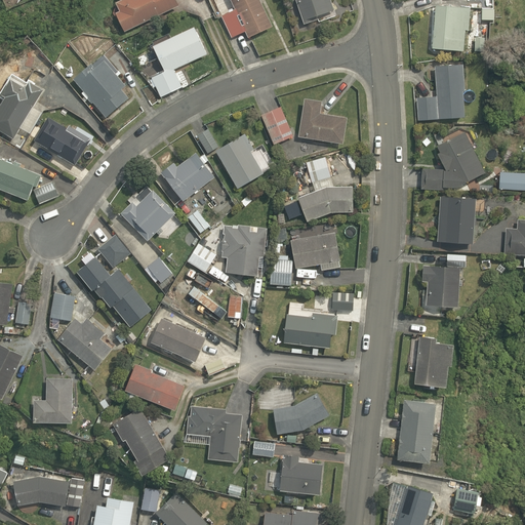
[(116,12),(123,31),(178,6),(175,0),(118,0),(122,9),(116,12)]
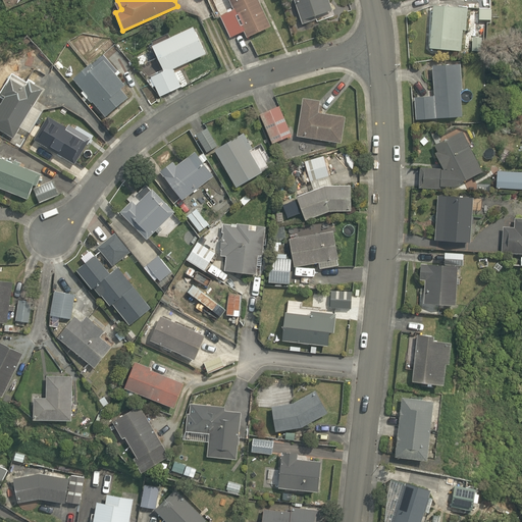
[(271,25),(261,0),(227,0),(232,9),(220,13),(229,37),(244,31),(246,36),(271,25)]
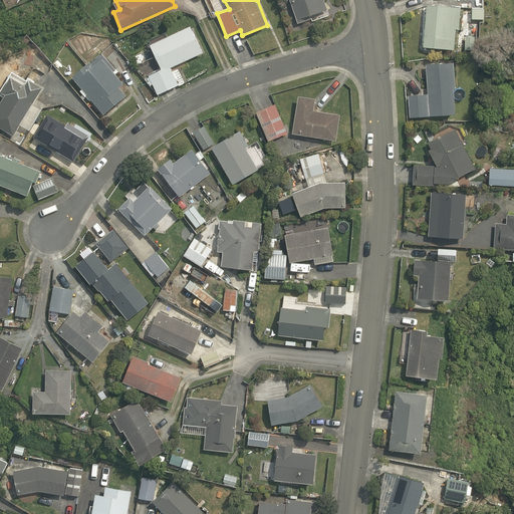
[(325,9),(321,0),(291,0),(297,17),(325,9)]
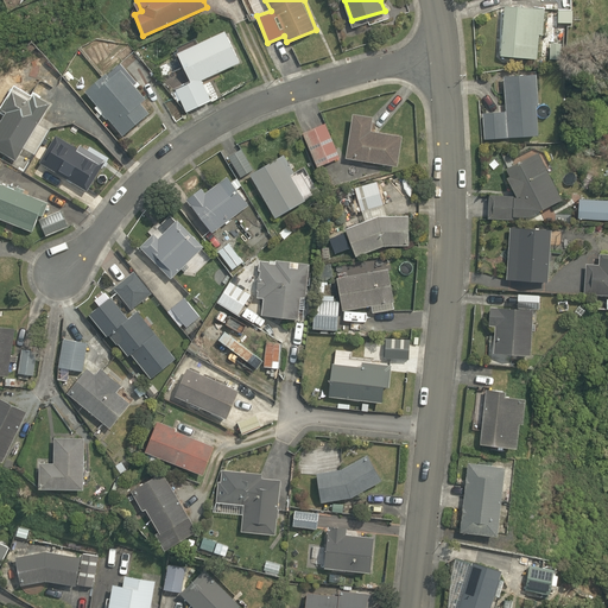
[(504,4),(500,55),(537,57),(539,35),(543,35),(544,7),(504,4)]
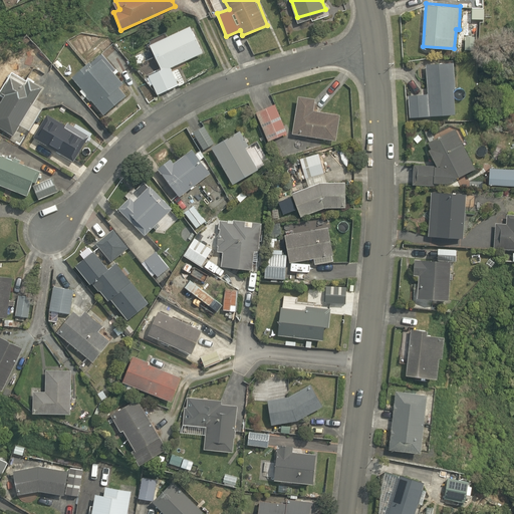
[(190,24),(150,42),(162,67),(148,73),(157,94),(180,83),(171,65),(203,51),(190,24)]
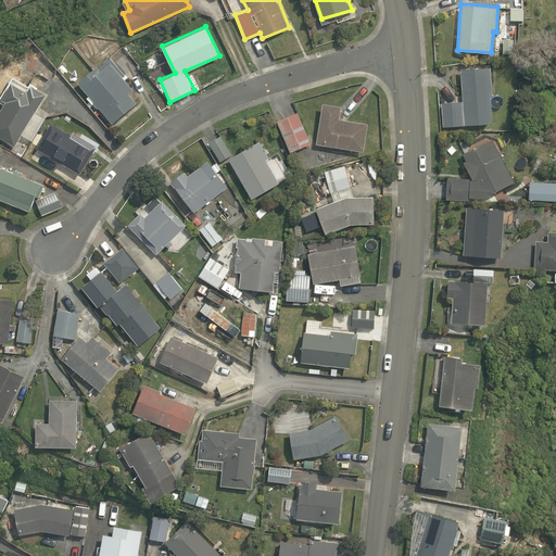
[(89,74),(79,83),(113,122),(140,99),(110,63),(92,78),(89,74)]
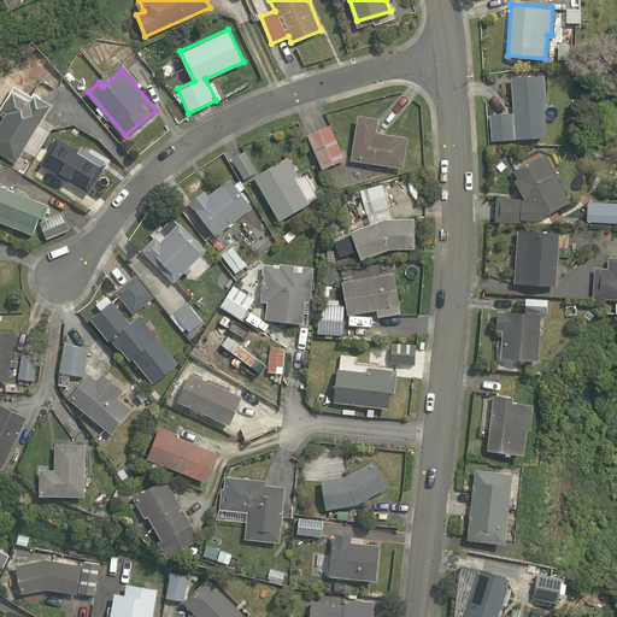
[(489,112),(491,140),(544,137),(540,72),(511,75),(512,110),(489,112)]
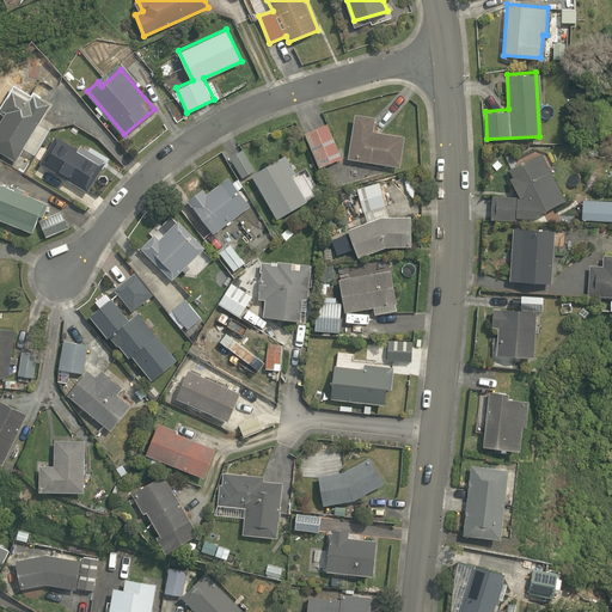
[(0,152),(17,161),(50,102),(30,91),(28,97),(11,87),(0,105),(0,111),(4,114),(0,121),(0,152)]
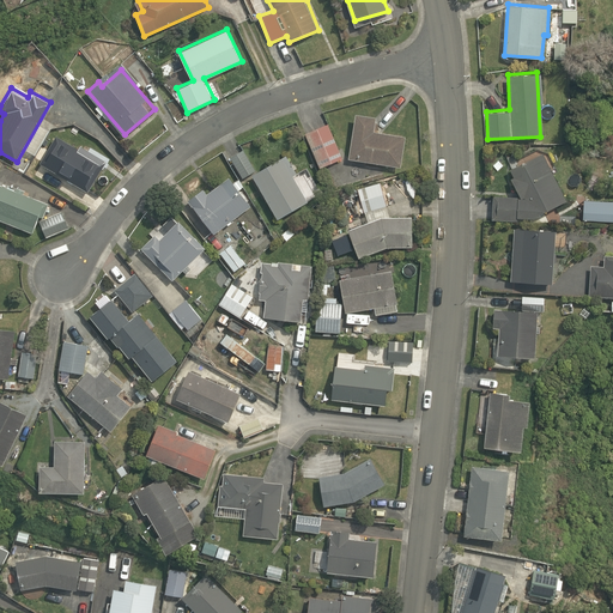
[(376,115),(356,113),(350,159),(400,167),(405,133),(374,129),(376,115)]
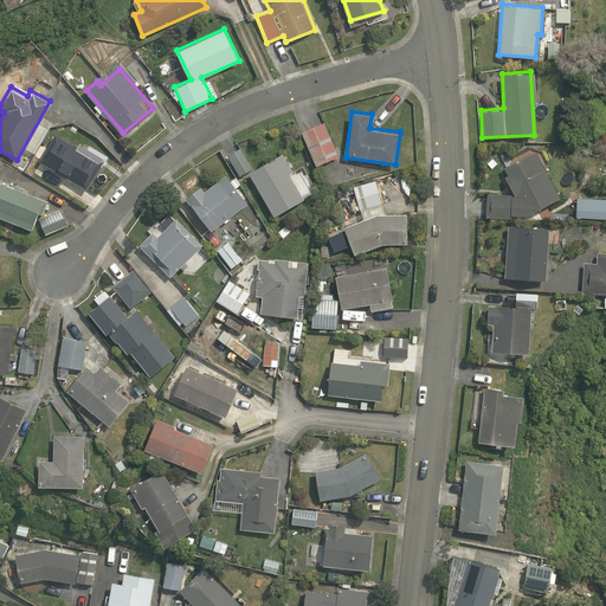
[(324,120),(301,129),(315,167),(339,158),(324,120)]
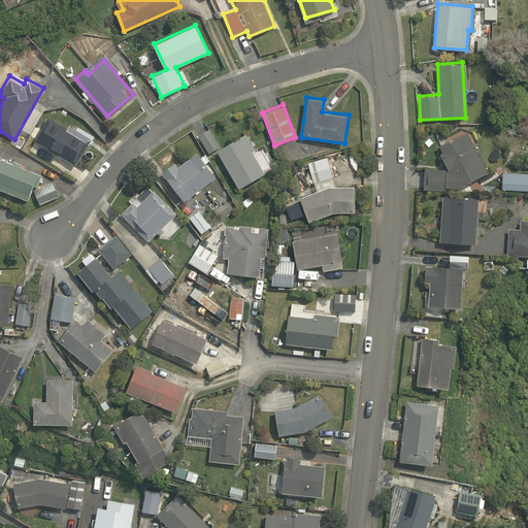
[(52,118),(36,141),(75,166),(93,138),(66,120),(63,125),(52,118)]
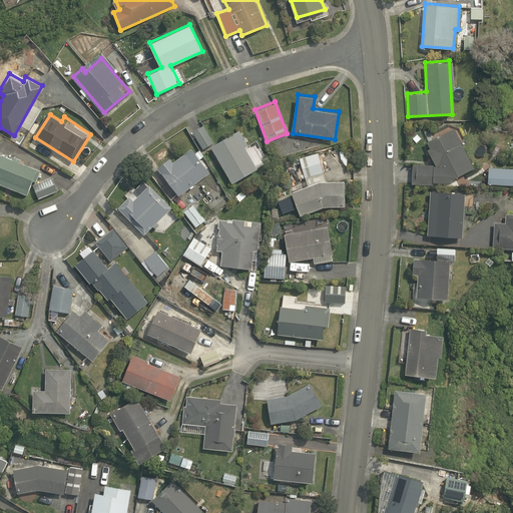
[(202,125),(192,132),(203,148),(213,141),(202,125)]
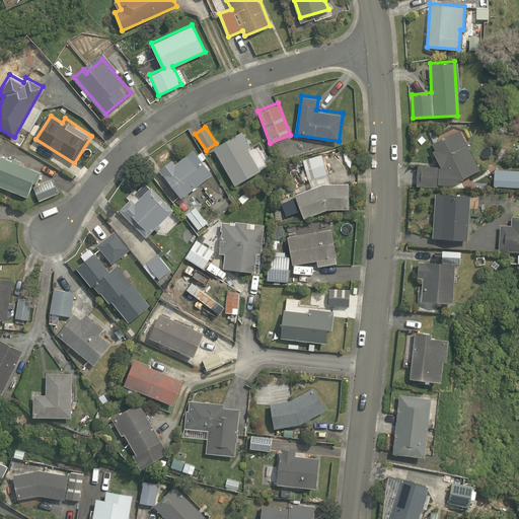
[(476,168),(460,127),(431,143),(438,165),(416,164),(415,183),(453,186),(476,168)]
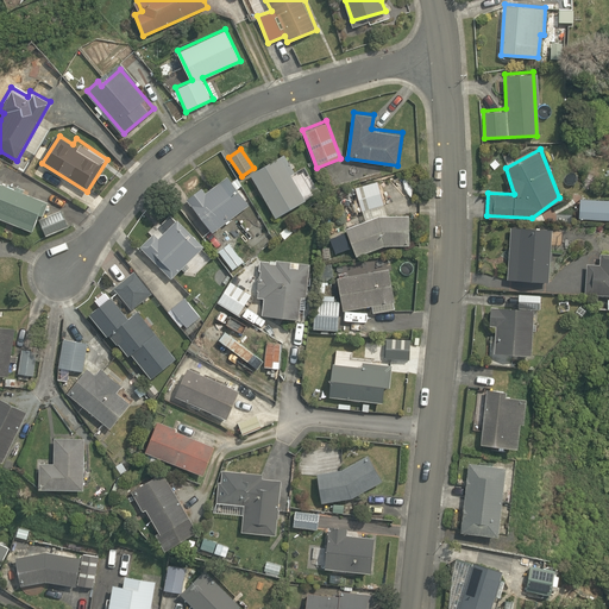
[(281,155),(250,173),(277,218),(307,200),(281,155)]
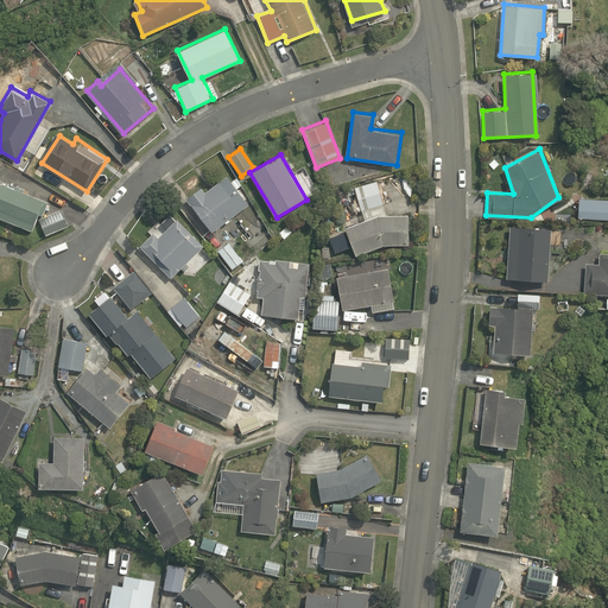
[(187,197),(211,232),(247,204),(225,175),(206,189),(202,185),(187,197)]
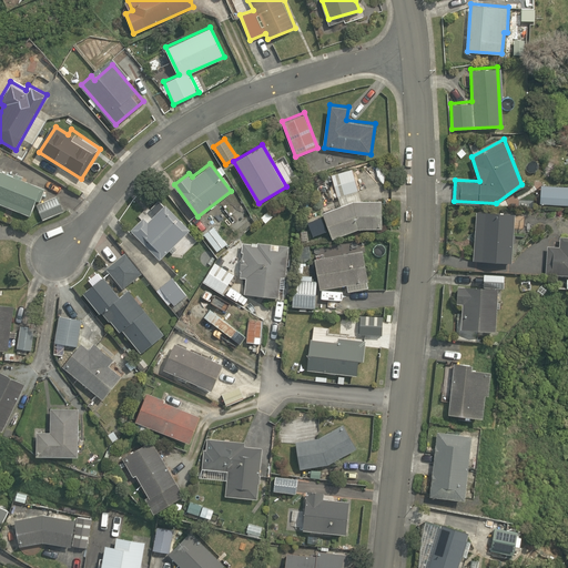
[(332,236),(357,229),(378,226),(379,201),(363,201),(353,168),(315,179),(320,193),(334,189),(340,204),(324,210),(332,236)]
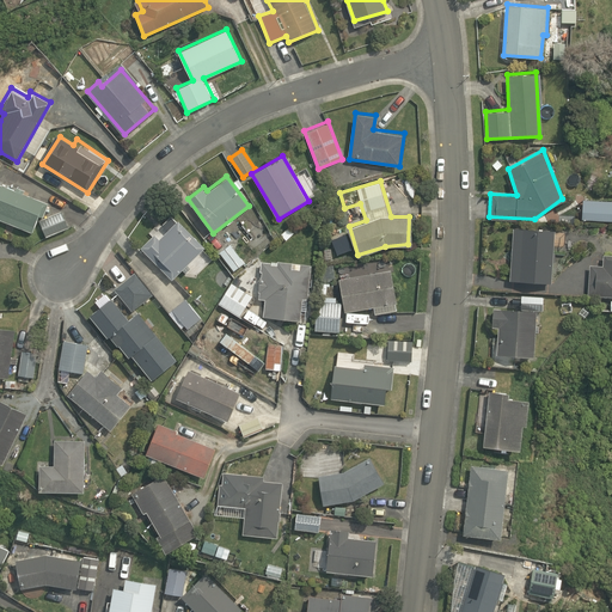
[(0,182),(0,218),(31,232),(44,200),(0,182)]
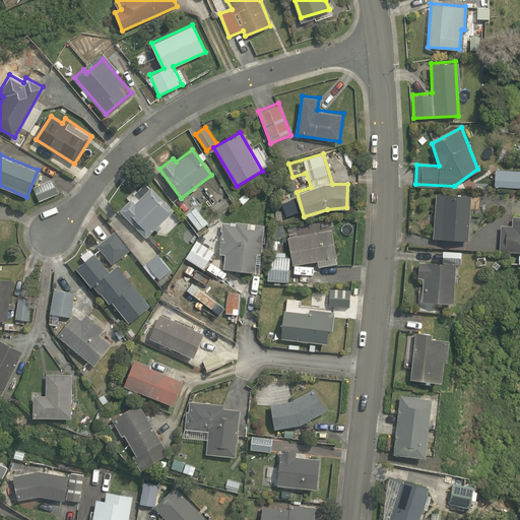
[(519,168),(493,168),(493,186),(519,186),(519,168)]
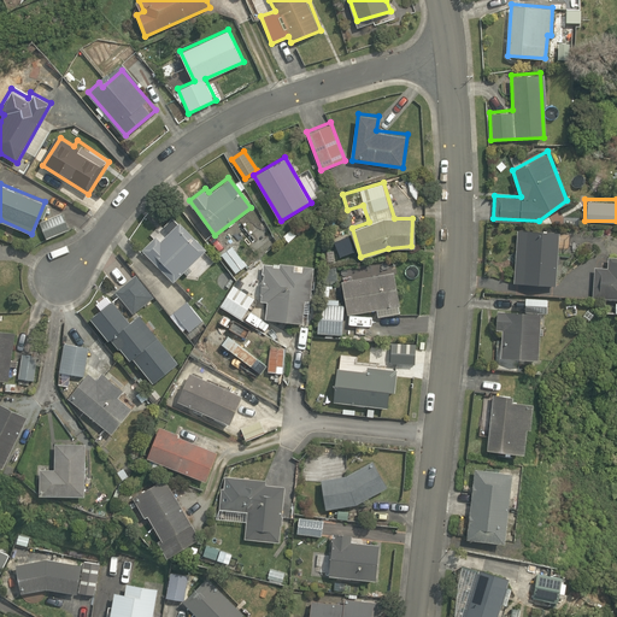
[(63,212),(39,221),(46,239),(69,230),(63,212)]
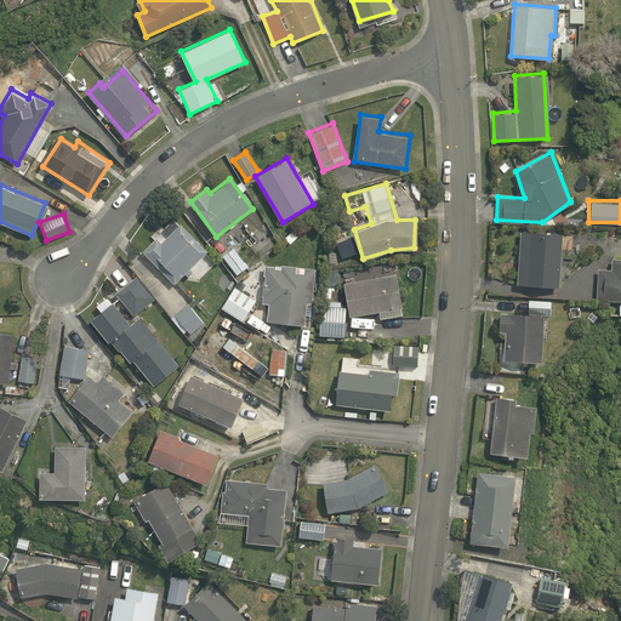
[(159,235),(143,250),(175,284),(210,250),(183,221),(164,240),(159,235)]
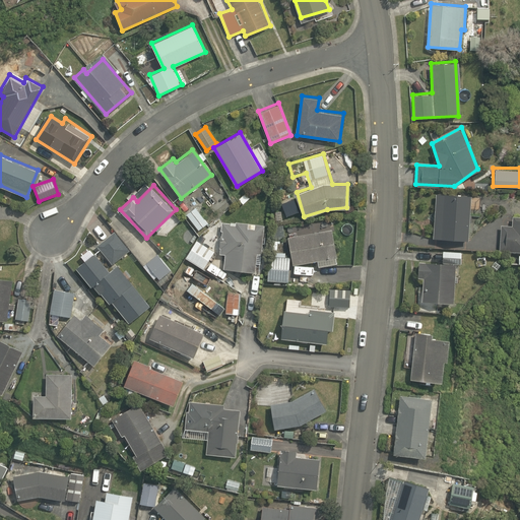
[(470,195),(437,192),(434,238),(466,241),(470,195)]
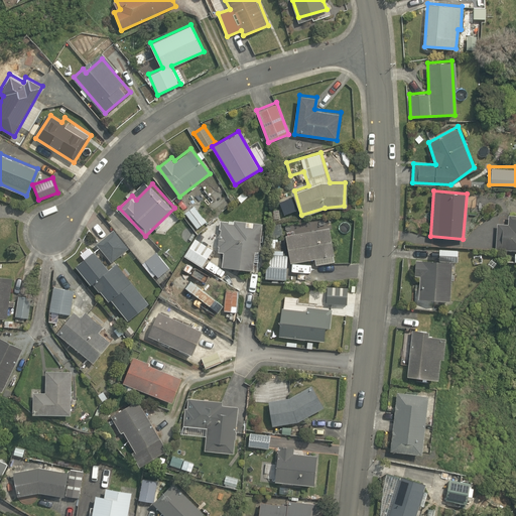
[(195,206),(185,213),(199,229),(208,222),(195,206)]
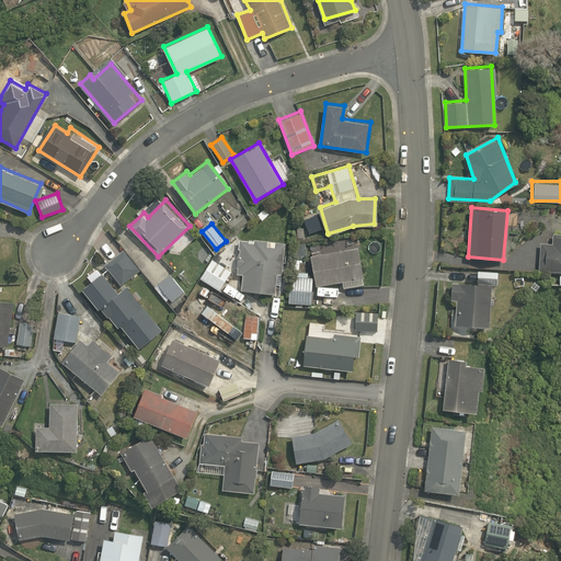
[(553,242),(539,242),(538,272),(560,272),(560,233),(554,233),(553,242)]
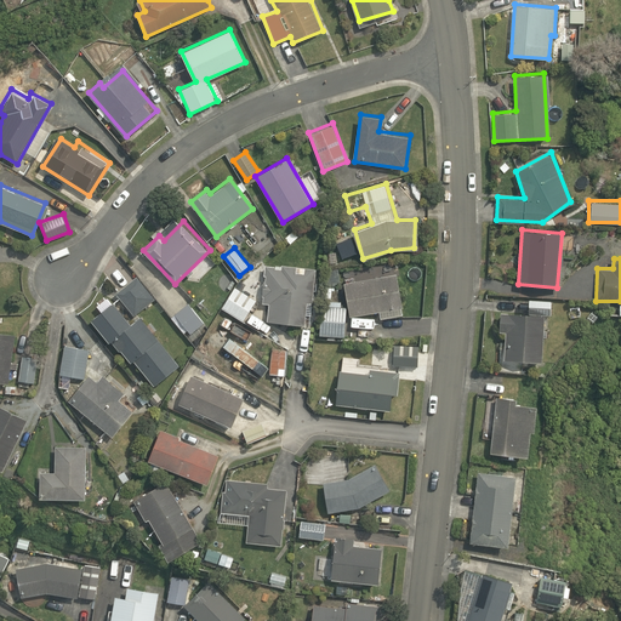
[(313,301),(314,267),(263,265),(262,303),(268,303),(268,323),(305,324),(306,301),(313,301)]
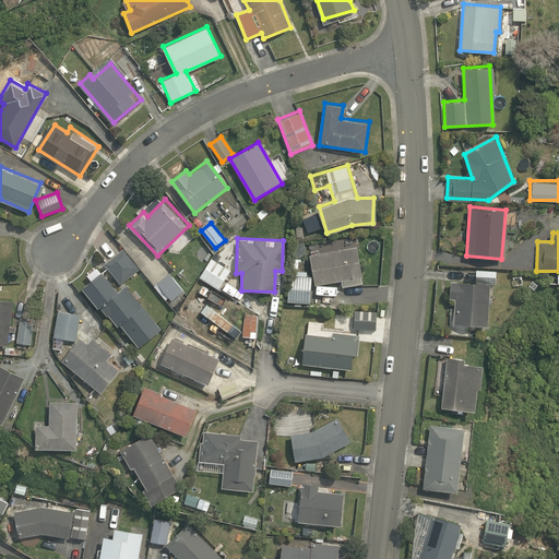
[(354,247),(309,257),(316,285),(340,280),(342,287),(361,283),(354,247)]
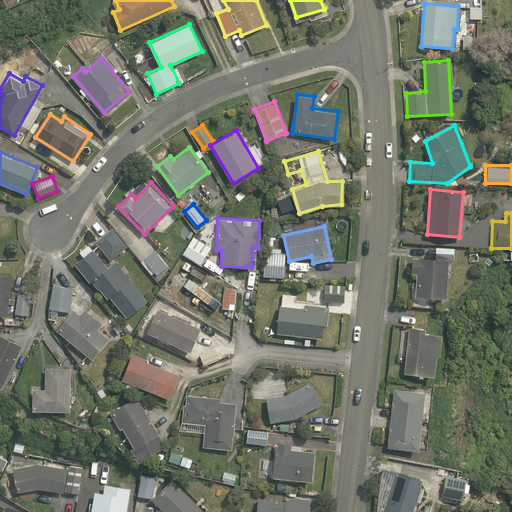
[(129,246),(114,228),(96,243),(112,263),(108,266),(95,250),(76,266),(91,284),(93,282),(108,301),(111,298),(127,318),(148,300),(114,258),(129,246)]
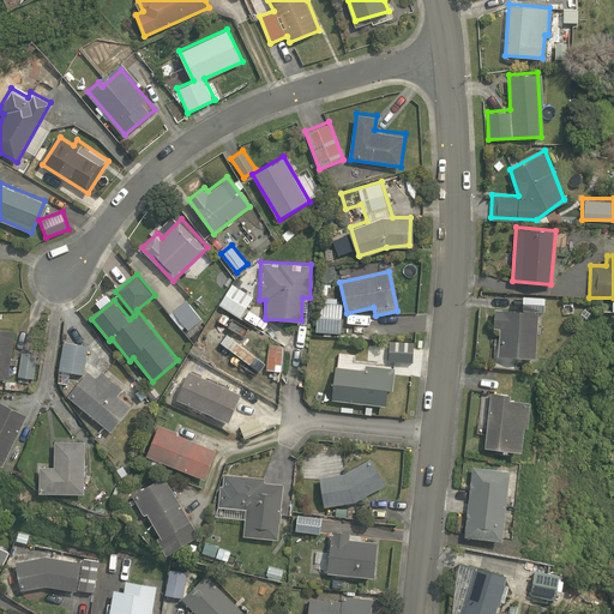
[(232,286),(220,305),(241,318),(253,299),(232,286)]
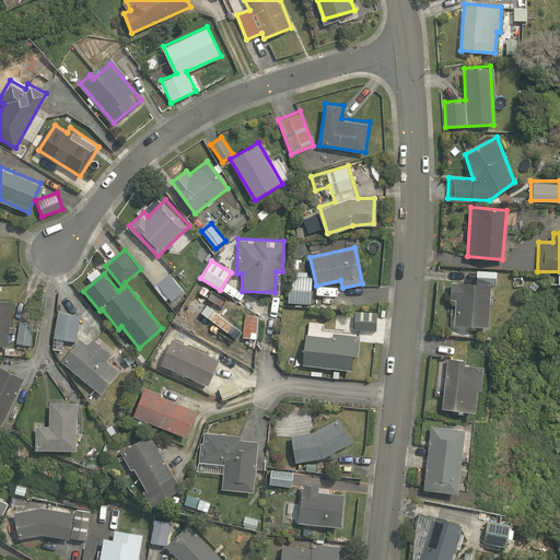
[(292,260),(292,275),(289,275),(288,303),(312,303),(313,277),(308,276),(308,260),(292,260)]
